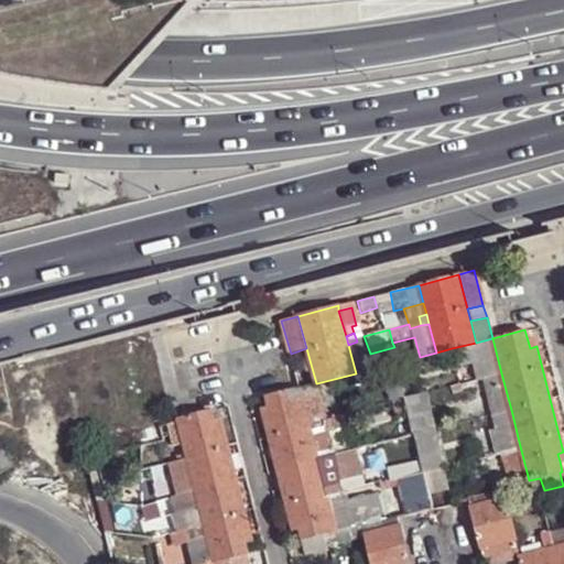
[(476,380),(483,379),(501,373),(492,338),(476,343),(452,348),(456,367),(472,364),(476,380)]
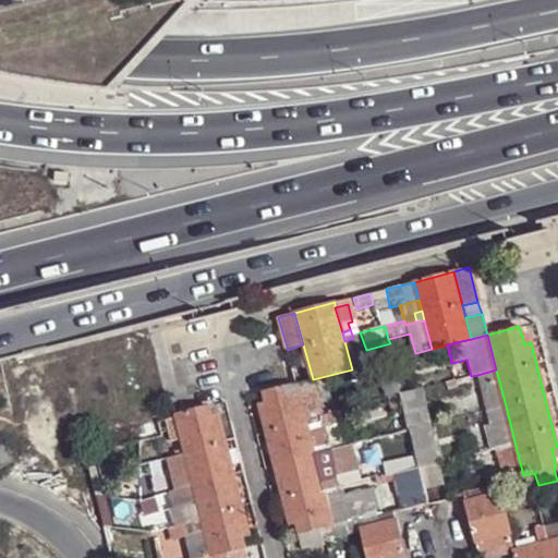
[(344,341),(352,370),(364,365),(358,337),(353,338),(344,341)]
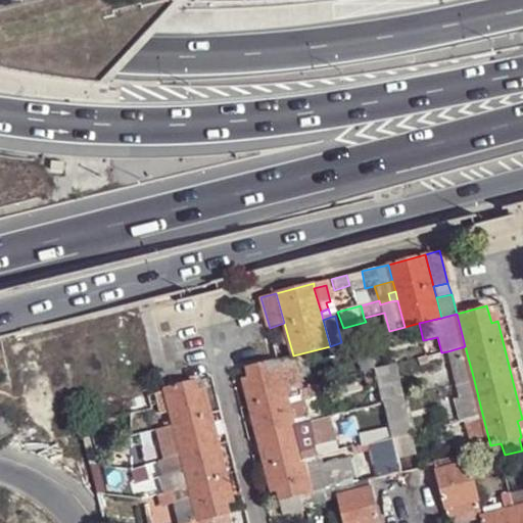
[(381,335),(351,344),(360,372),(374,368),(372,357),(386,352),(381,335)]
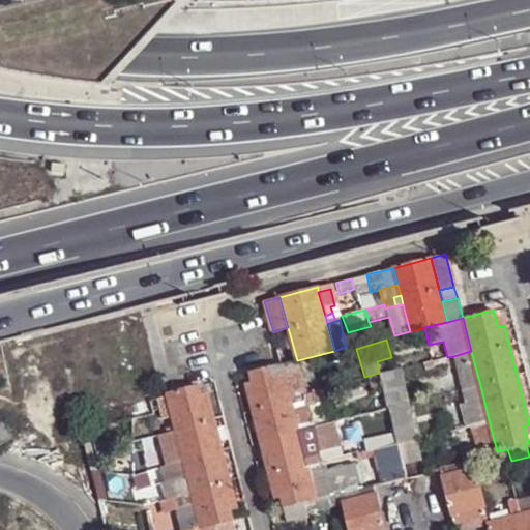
[(462,390),(480,385),(471,351),(453,356),(462,390)]
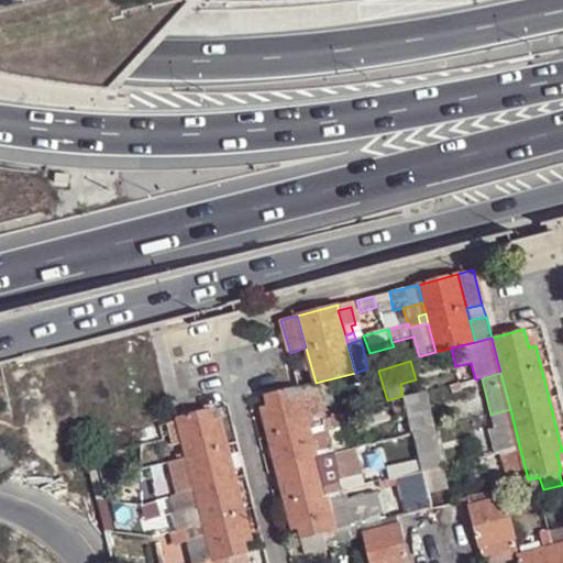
[(299,389),(309,424),(326,420),(316,385),(299,389)]
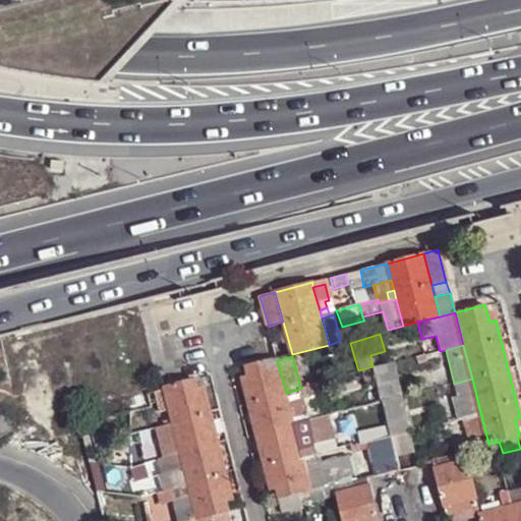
[(277,358),(246,366),(248,377),(250,383),(244,385),(270,483),(276,481),(278,488),(280,498),(298,494),(310,489),(294,427),(286,393),(277,360),(277,358)]
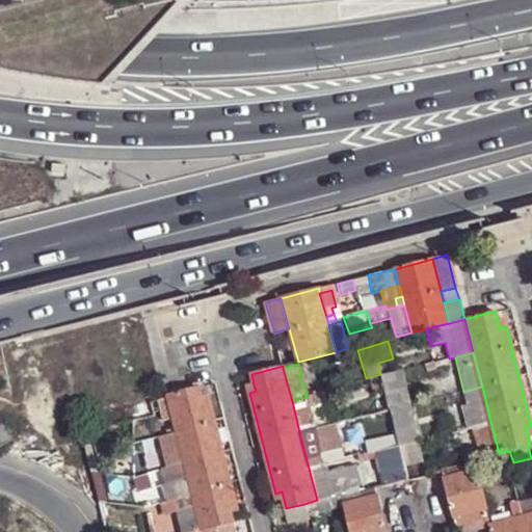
[(399,373),(378,378),(381,392),(384,391),(389,406),(405,401),(399,373)]
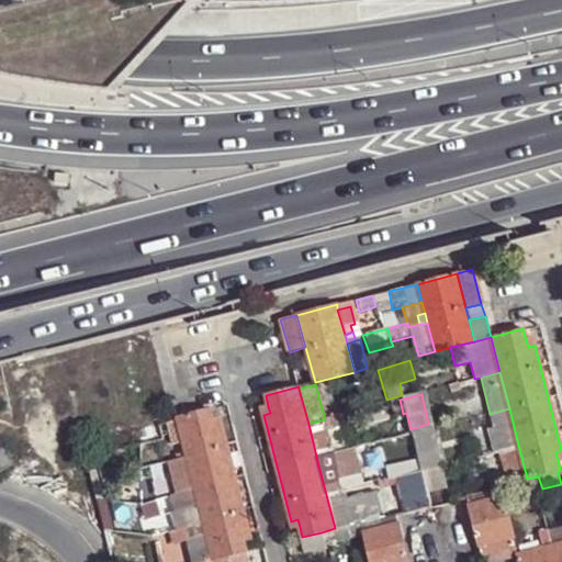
[(509,408),(490,414),(493,427),(487,428),(493,451),(497,450),(518,445),(509,408)]
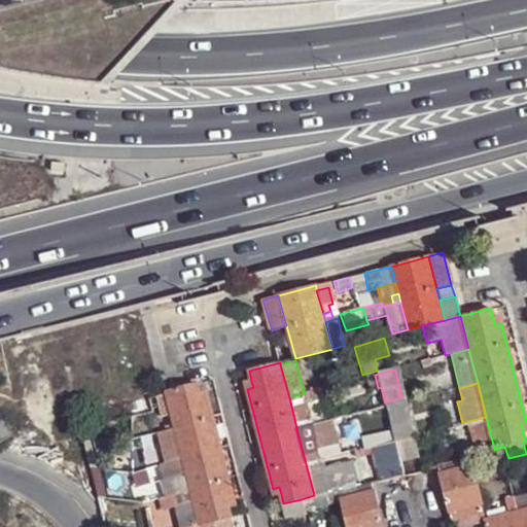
[(171,415),(175,430),(160,433),(167,465),(183,462),(189,487),(191,494),(200,526),(214,523),(232,519),(229,508),(227,502),(234,500),(208,401),(202,402),(200,396),(197,386),(166,394),(171,415)]
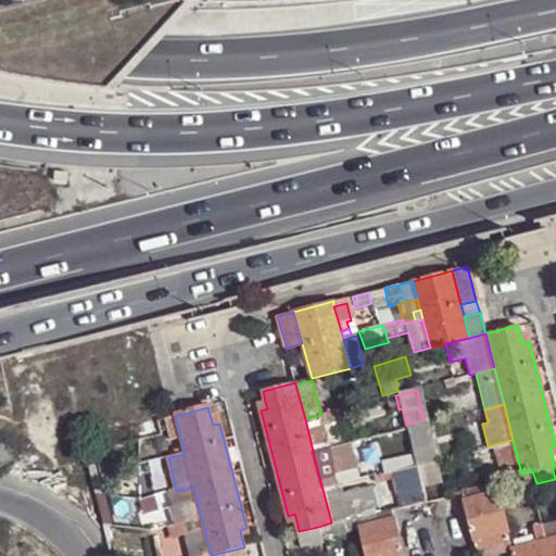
[(342,422),(339,411),(321,415),(324,424),(332,421),(333,425),(342,422)]
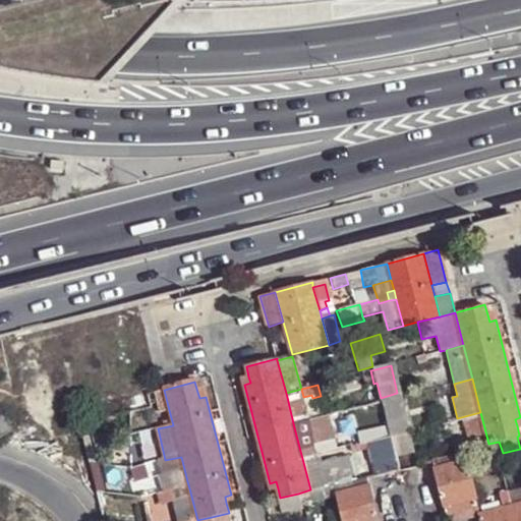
[(286,393),(294,427),(306,423),(310,423),(303,397),(301,389),(286,393)]
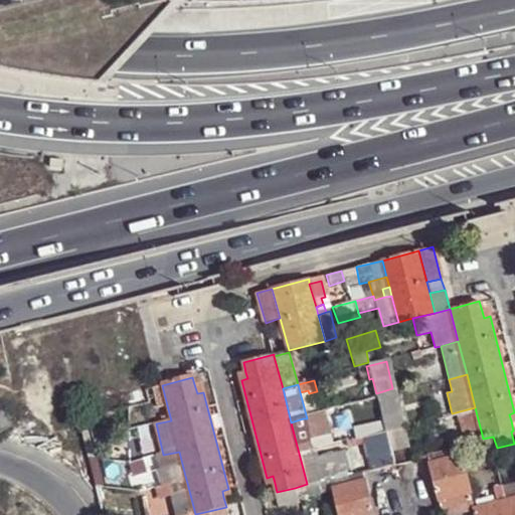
[(162,385),(154,387),(158,407),(167,405),(162,385)]
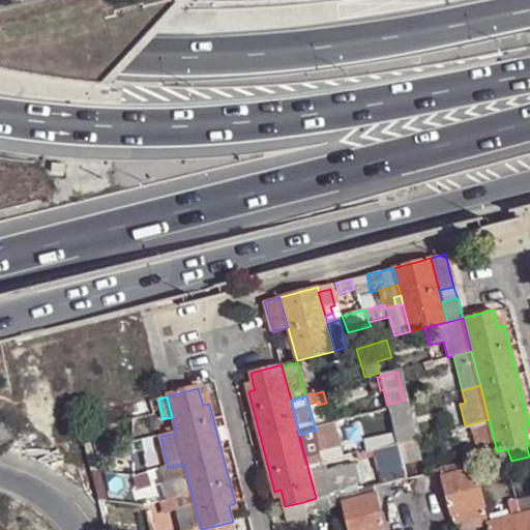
[(401,465),(419,461),(414,441),(412,441),(408,423),(407,423),(404,406),(387,410),(392,428),(391,429),(395,446),(400,463),(401,465)]
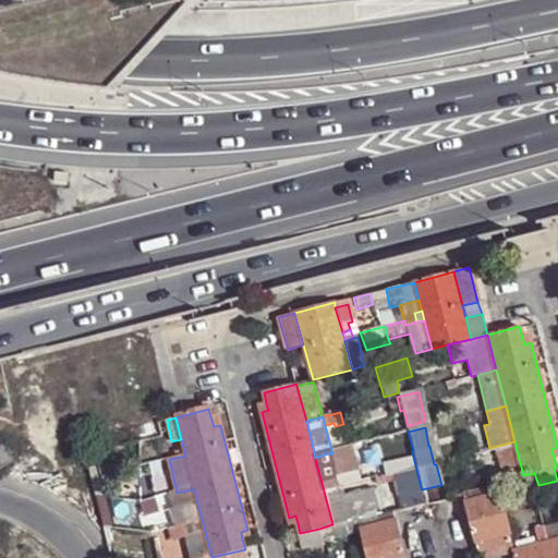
[(413,450),(408,432),(396,435),(404,471),(404,473),(416,470),(412,451),(413,450)]
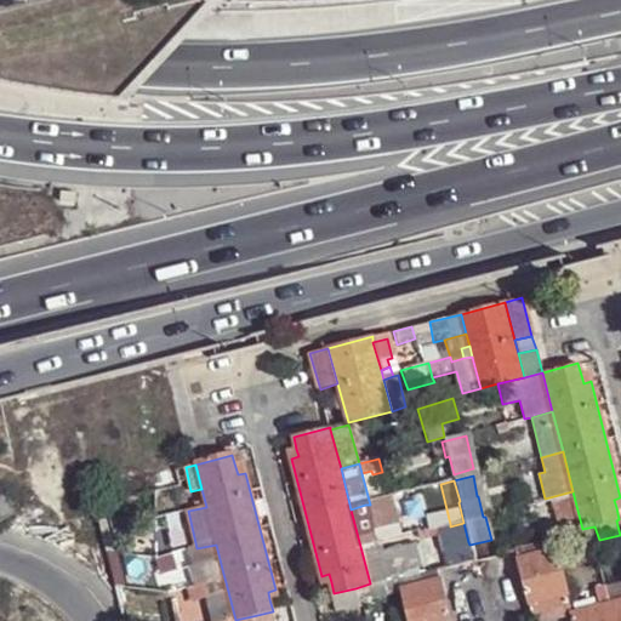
[(170,485),(157,489),(157,500),(171,497),(170,485)]
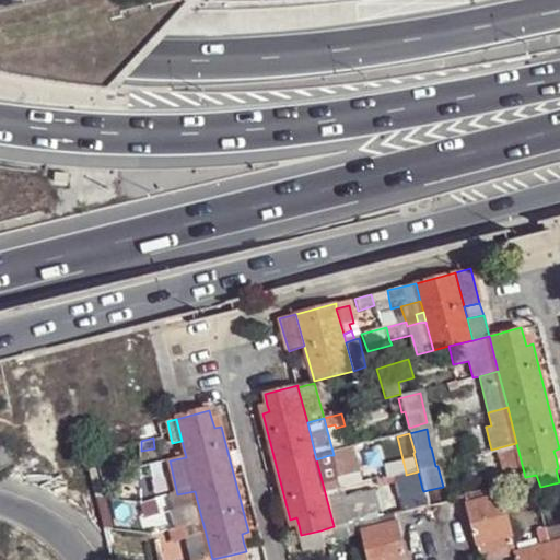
[(516,443),(496,448),(500,466),(504,483),(510,481),(525,477),(516,443)]
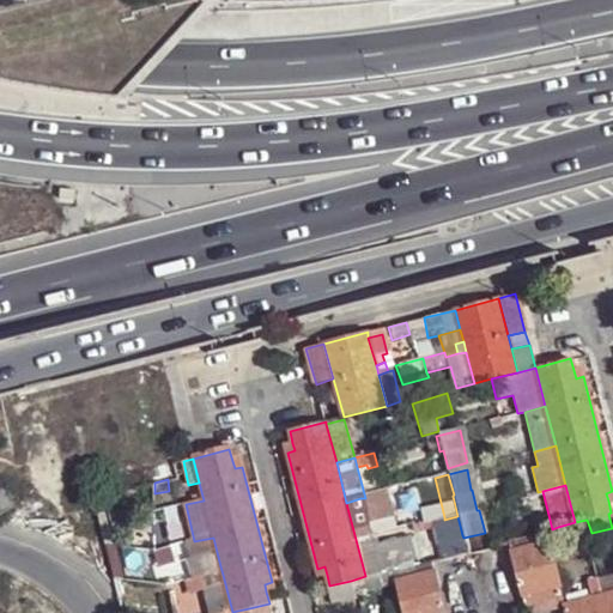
[(384,490),(370,493),(375,508),(388,504),(384,490)]
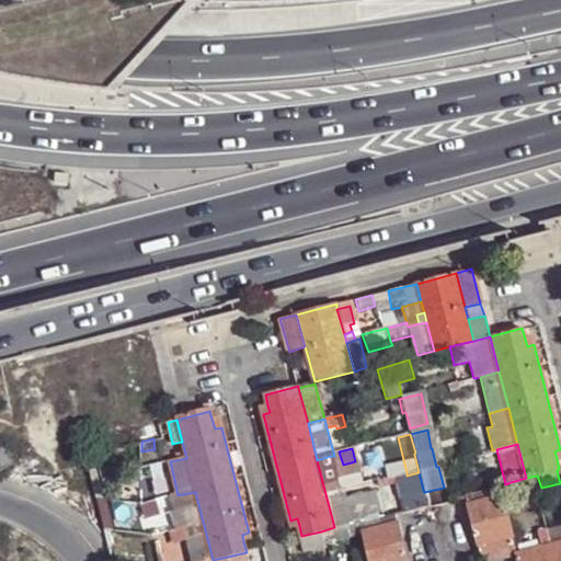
[(317,460),(334,527),(346,524),(345,512),(342,501),(336,477),(341,476),(338,469),(335,469),(330,456),(317,460)]
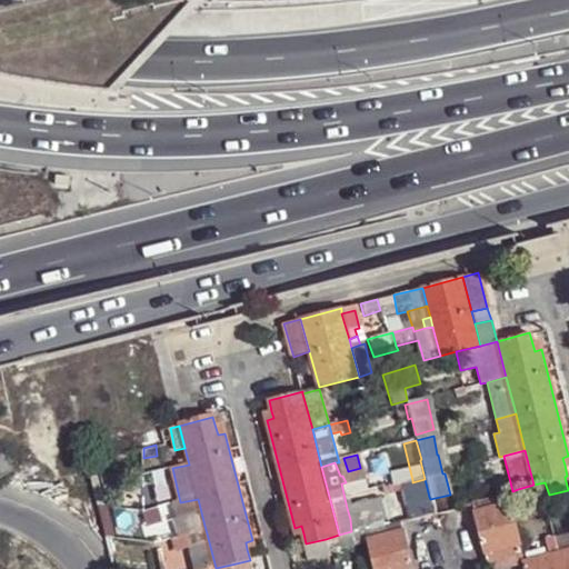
[(508,473),(493,478),(498,497),(508,493),(513,492),(512,491),(508,473)]
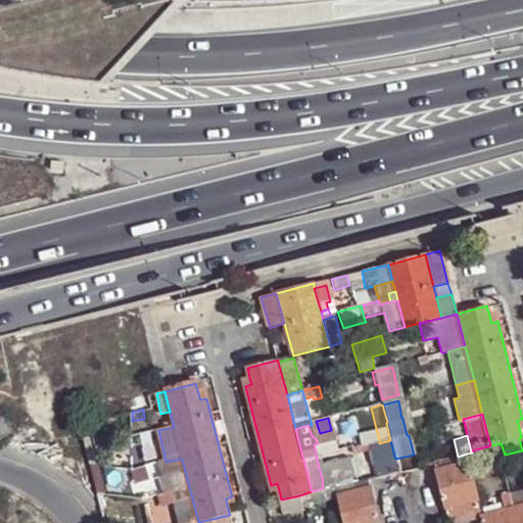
[(379,443),(379,441),(371,443),(376,462),(394,457),(390,440),(379,443)]
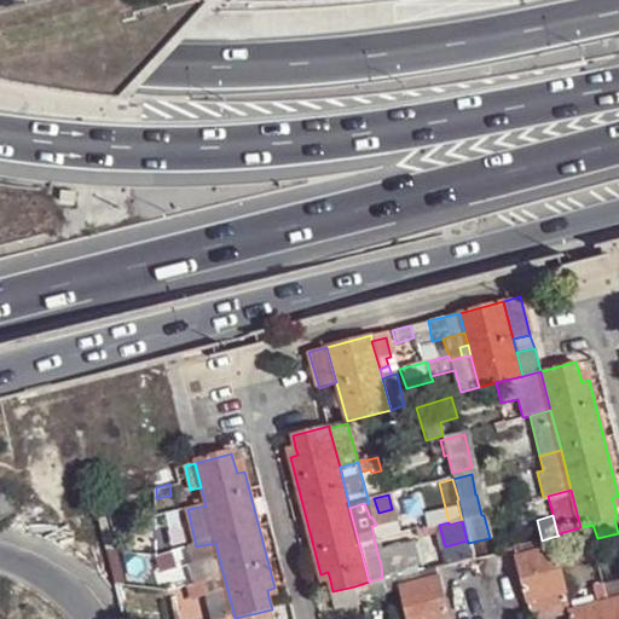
[(580,527),(563,532),(567,547),(585,543),(580,527)]
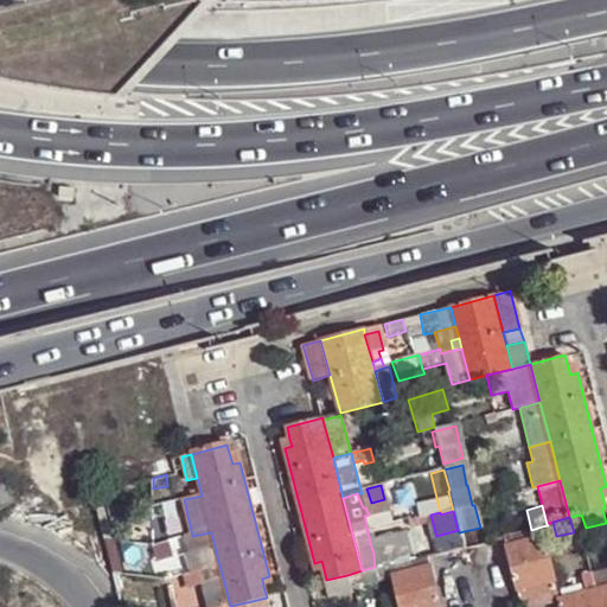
[(542,526),(531,530),(509,536),(511,545),(544,536),(542,526)]
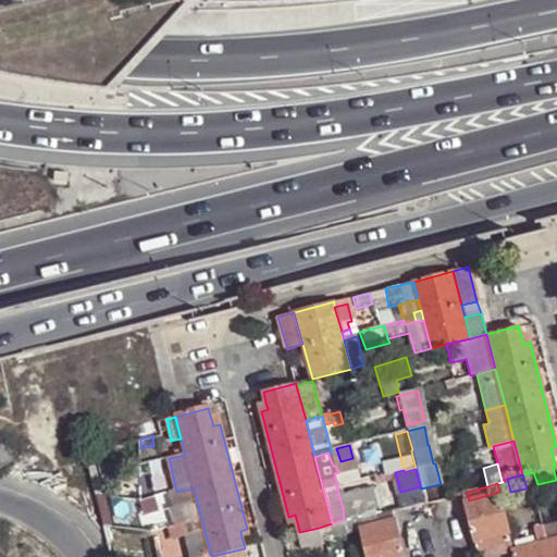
[(335,534),(335,536),(360,530),(360,528),(358,519),(380,514),(380,510),(381,510),(375,487),(339,497),(343,508),(344,520),(332,523),(335,534)]
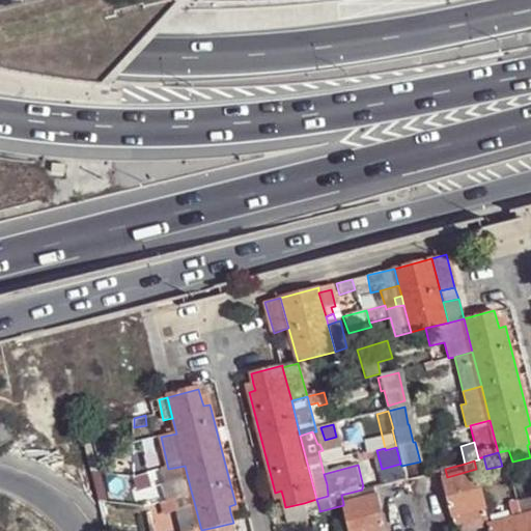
[(191,491),(185,466),(168,469),(165,470),(168,486),(166,487),(169,503),(166,504),(169,518),(178,515),(174,501),(185,499),(184,493),(191,491)]
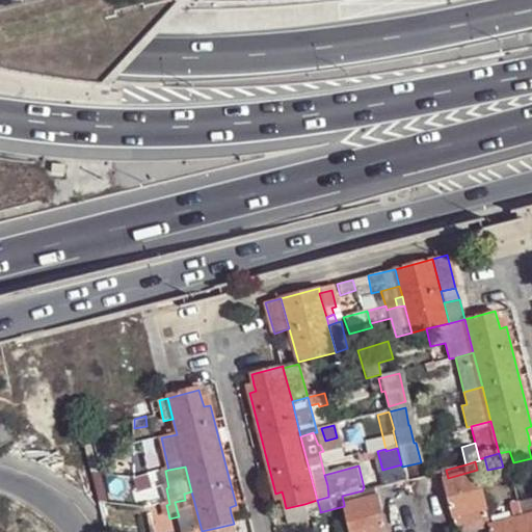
[(462,531),(490,525),(477,470),(448,478),(444,478),(457,531),(462,531)]
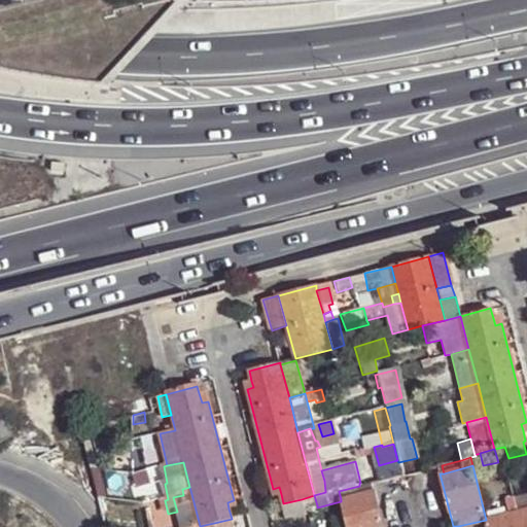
[(359,486),(339,491),(341,499),(374,491),(372,483),(359,486)]
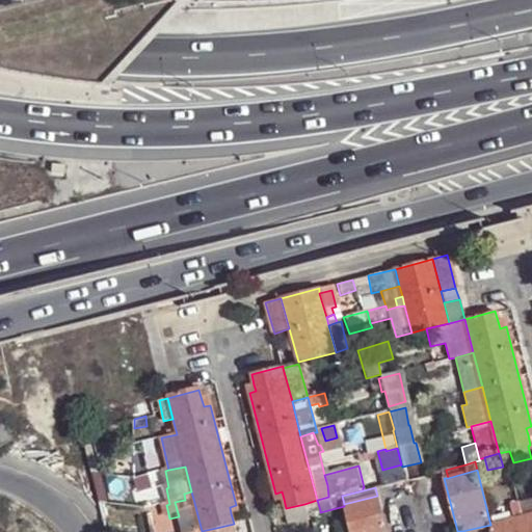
[(191,491),(184,494),(185,500),(186,501),(193,499),(191,491)]
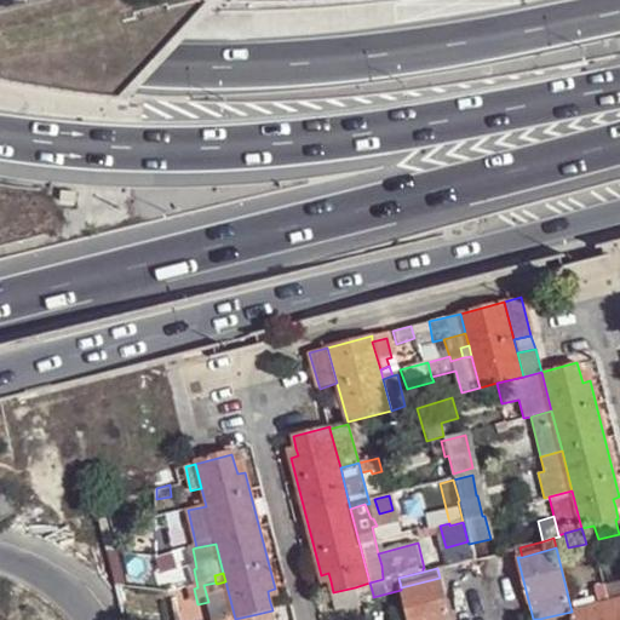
[(449,619),(440,578),(401,587),(401,590),(408,619),(449,619)]
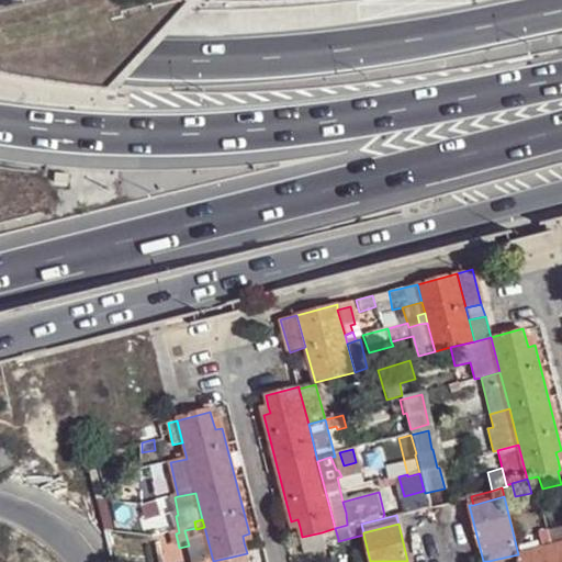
[(558,543),(561,542),(561,524),(552,527),(558,543)]
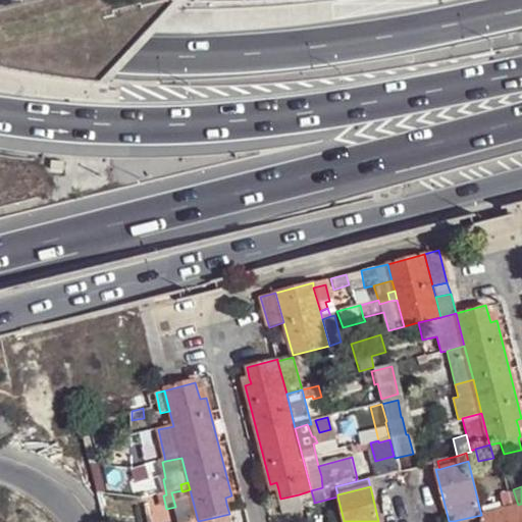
[(178,521),(195,521),(198,521),(190,489),(183,491),(181,490),(171,492),(175,507),(178,521)]
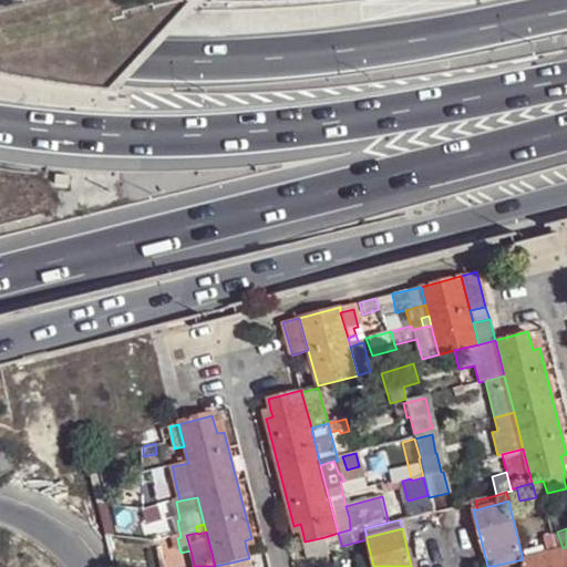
[(566,566),(566,547),(563,548),(557,532),(543,536),(547,552),(523,559),(524,566),(566,566)]
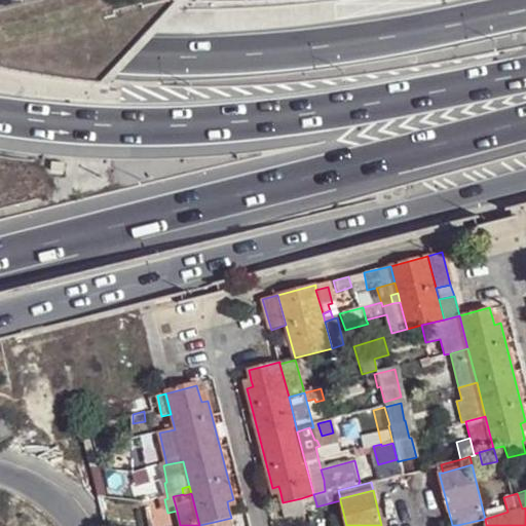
[(313,494),(301,498),(304,508),(316,504),(313,494)]
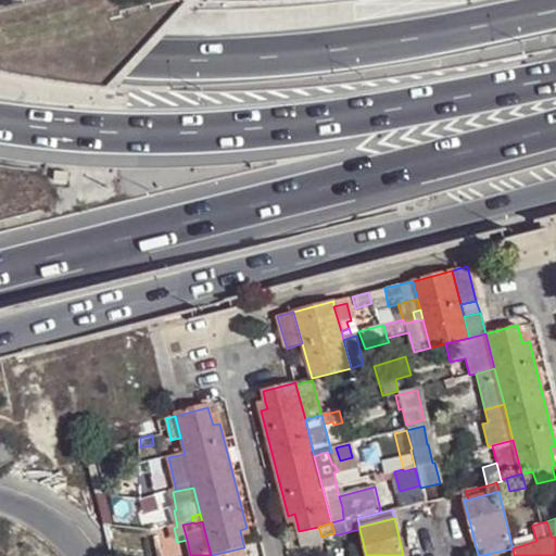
[(318,527),(299,531),(294,532),(300,550),(323,542),(321,536),(318,527)]
